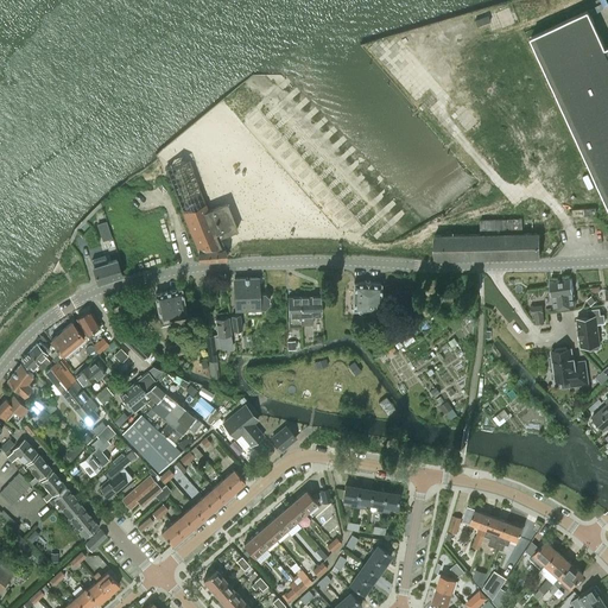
[(607,45),(606,46),(588,10),(531,36),(607,204),(607,45)]
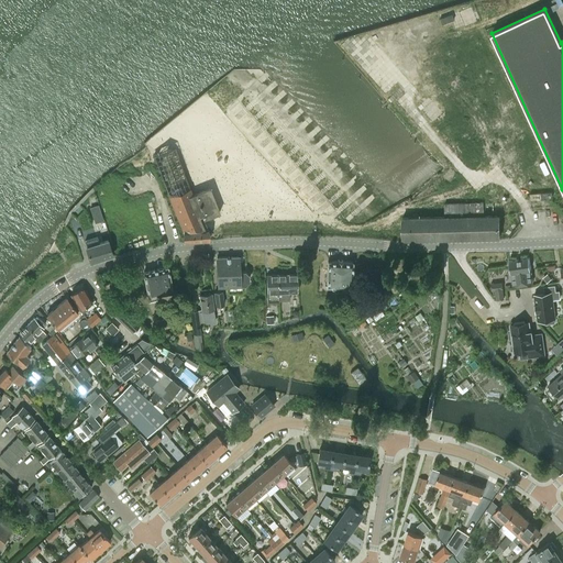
[(192,195),(178,157),(172,148),(154,155),(184,232),(184,242),(209,240),(208,230),(207,230),(202,219),(220,212),(218,206),(216,207),(208,188),(192,195)]
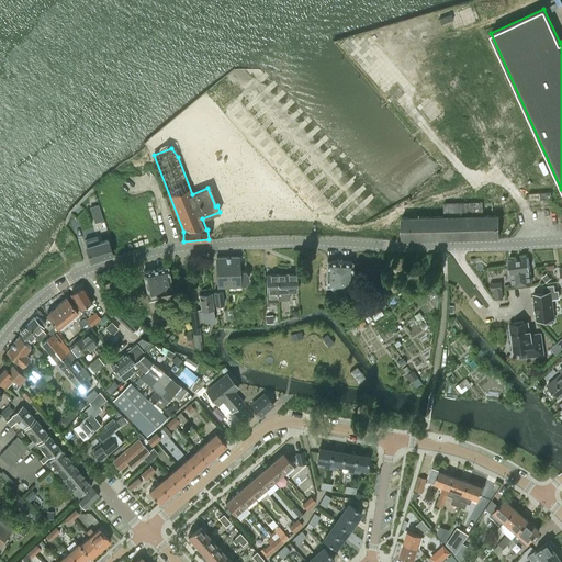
[(494,214),(482,215),(482,202),(441,203),(441,215),(401,217),(402,240),(470,238),(498,237),(497,218),(494,214)]
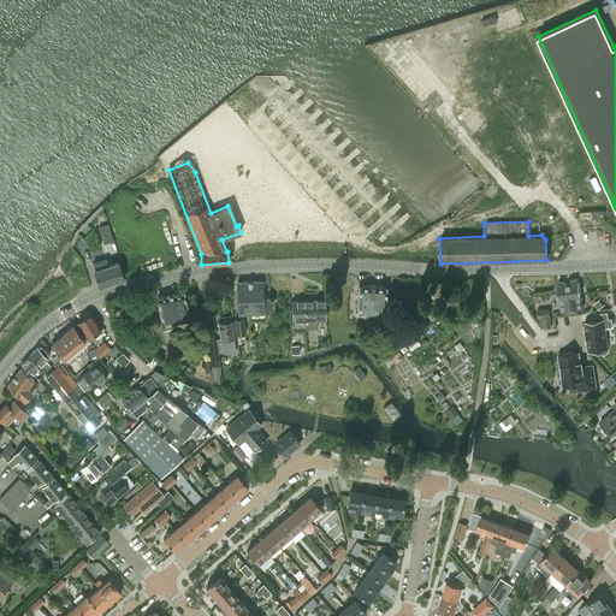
[(113,240),(107,224),(99,226),(104,243),(113,240)]
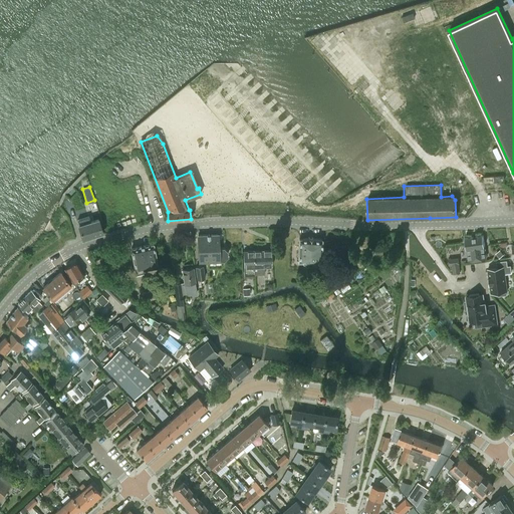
[(98,219),(90,222),(88,216),(77,220),(79,225),(78,225),(83,240),(102,233),(102,231),(102,230),(102,229),(101,229),(98,219)]
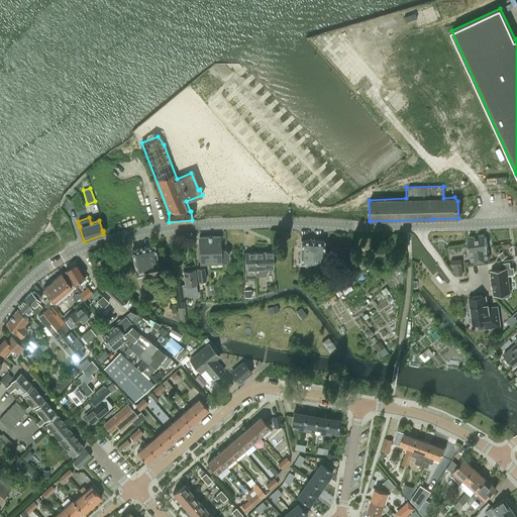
[(219,234),(199,235),(200,248),(201,262),(226,261),(229,256),(228,251),(225,248),(219,248),(219,246),(219,234)]
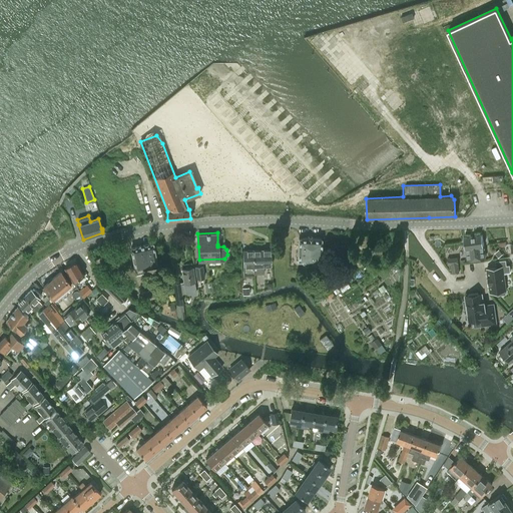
[(473,234),(464,235),(465,245),(467,260),(485,257),(484,248),(484,244),(483,243),(482,233),(479,233),(473,234)]
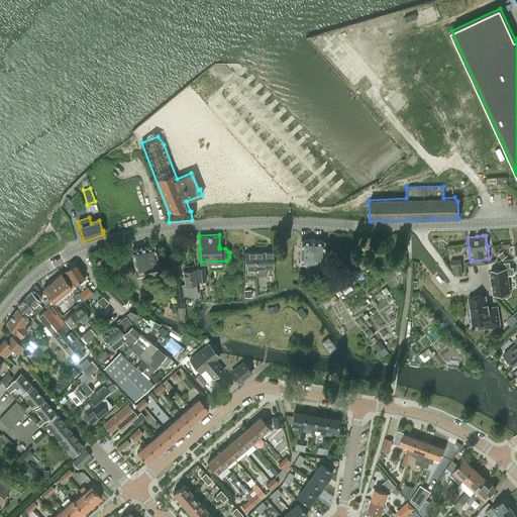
[(314,239),(314,238),(310,238),(301,238),(300,261),(313,261),(312,267),(322,267),(323,239),(314,239)]
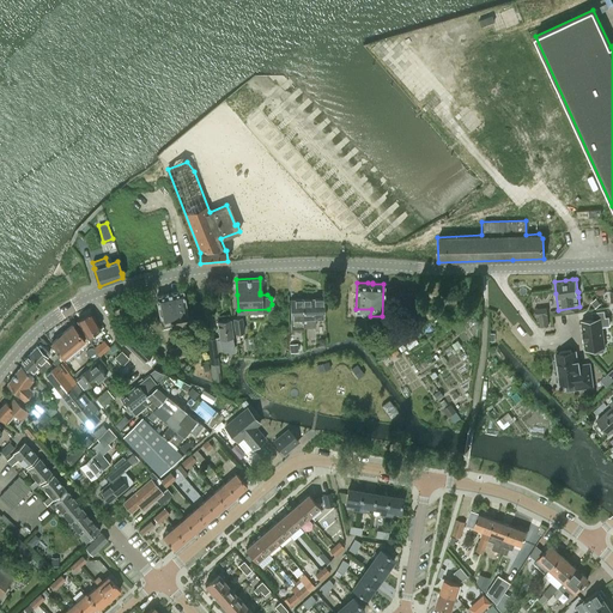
[(173,319),(188,315),(182,290),(156,295),(163,327),(175,325),(173,319)]
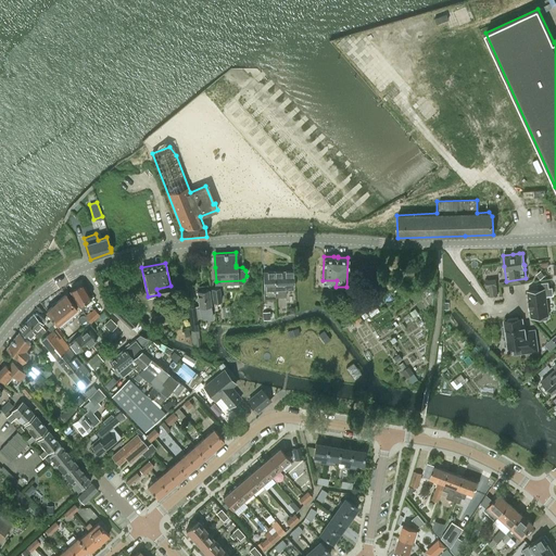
[(286,288),(294,287),(293,270),(275,272),(276,298),(286,297),(286,288)]
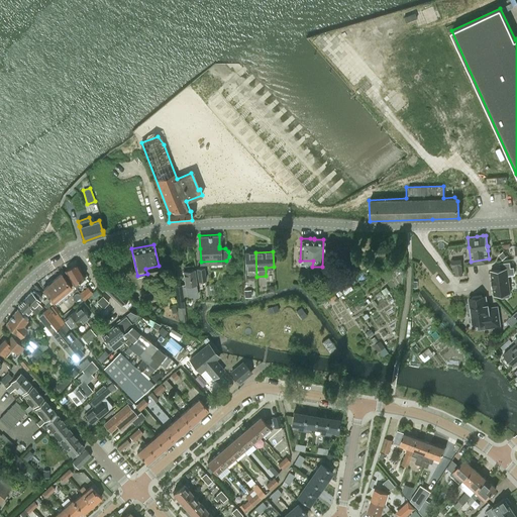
[(502,260),(507,256),(503,251),(499,254),(502,260)]
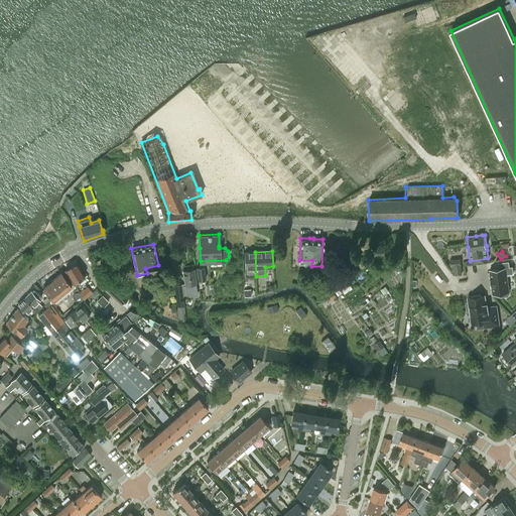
[(245,276),(256,276),(255,252),(244,252),(245,267),(245,276)]
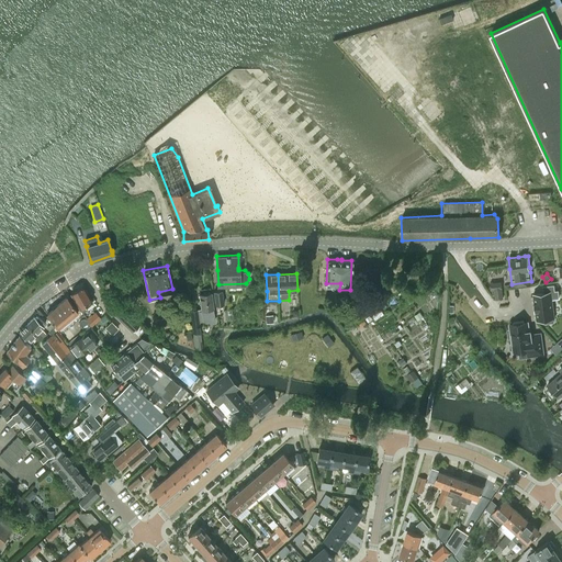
[(554,290),(554,284),(542,285),(542,292),(532,293),(532,294),(534,294),(535,303),(534,303),(535,304),(536,308),(535,308),(535,311),(536,311),(537,318),(537,319),(544,318),(546,323),(554,322),(553,317),(554,317),(554,316),(551,298),(559,296),(559,290),(554,290)]
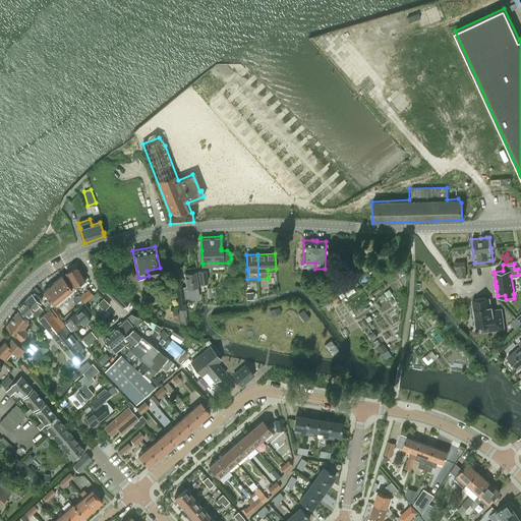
[(81,281),(84,278),(76,265),(65,272),(75,288),(83,283),(81,281)]
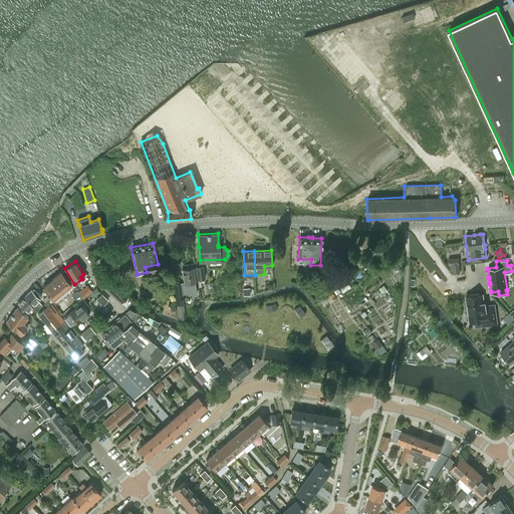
[(459,264),(452,265),(453,273),(460,272),(459,264)]
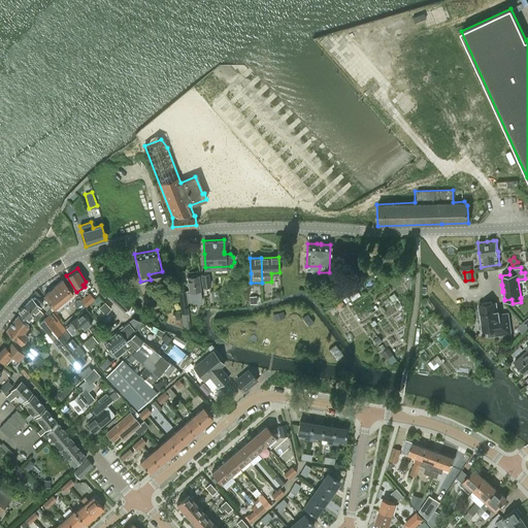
[(202,286),(209,286),(208,273),(201,274),(202,286)]
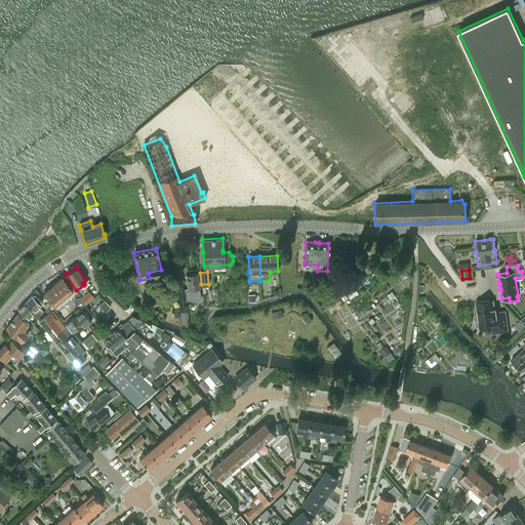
[(199,288),(197,273),(186,274),(188,289),(185,289),(177,289),(180,311),(187,310),(186,300),(201,298),(199,288)]
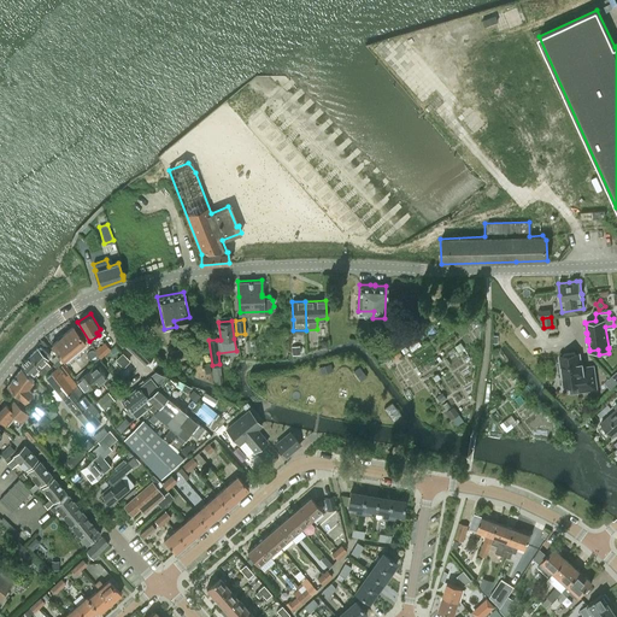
[(63,358),(74,350),(84,340),(72,325),(51,344),(63,358)]
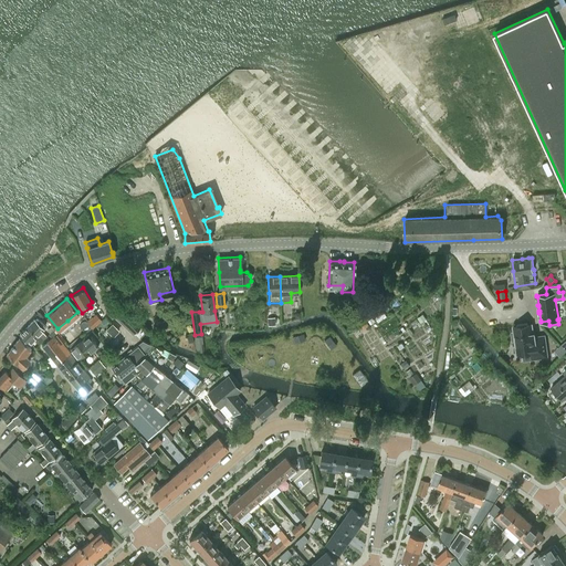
[(118,304),(118,303),(117,302),(108,311),(109,312),(111,312),(134,333),(140,325),(118,304)]
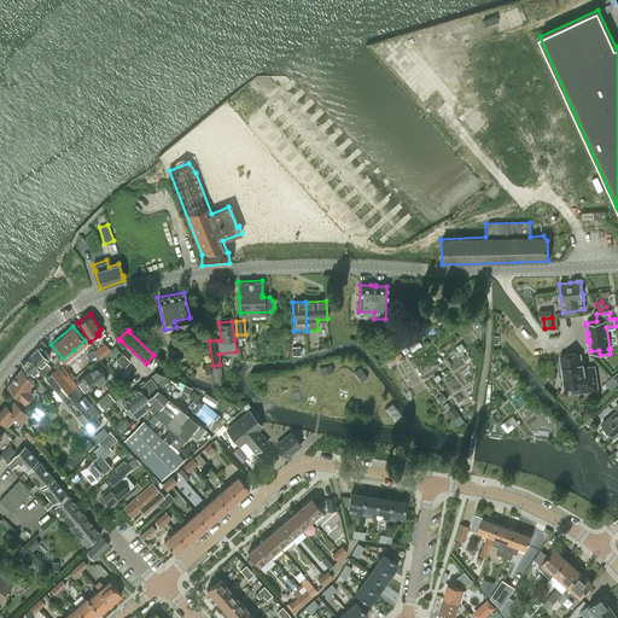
[(402,343),(408,338),(403,332),(397,336),(402,343)]
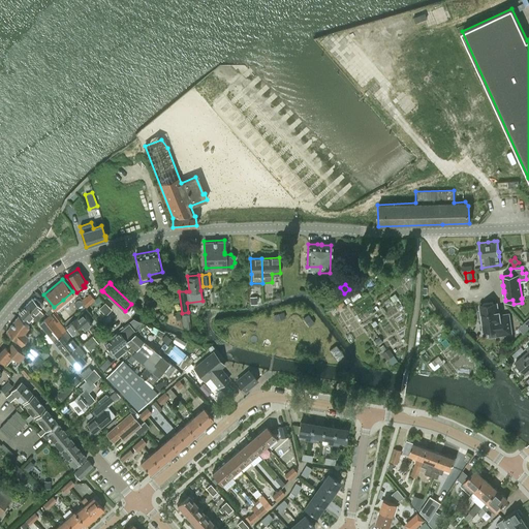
[(86,306),(94,300),(89,293),(81,300),(86,306)]
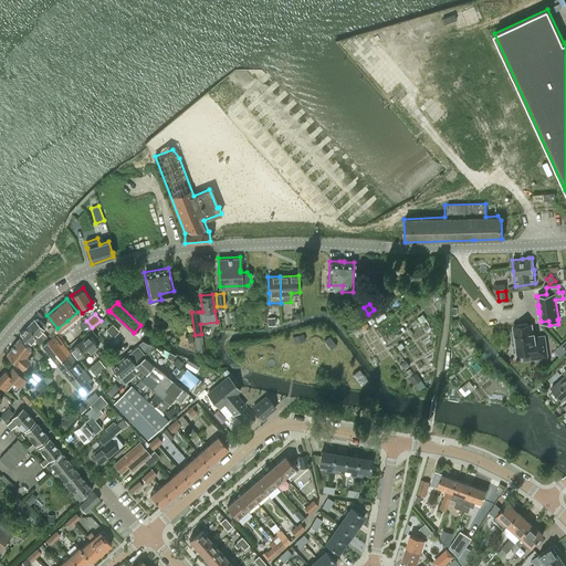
[(37,316),(27,326),(30,328),(29,331),(35,336),(37,335),(42,341),(46,336),(41,331),(45,326),(43,324),(37,316)]
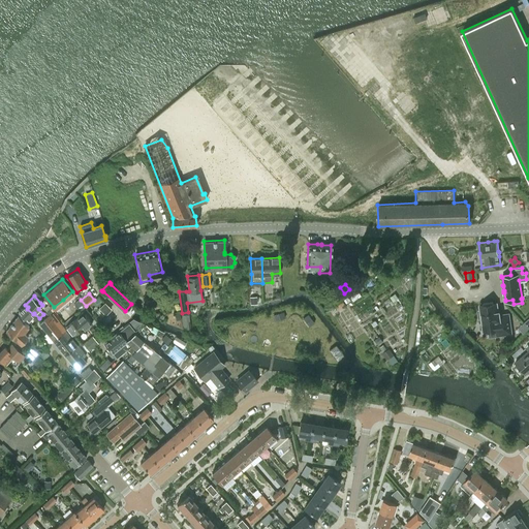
[(148,307),(166,303),(165,298),(147,301),(148,307)]
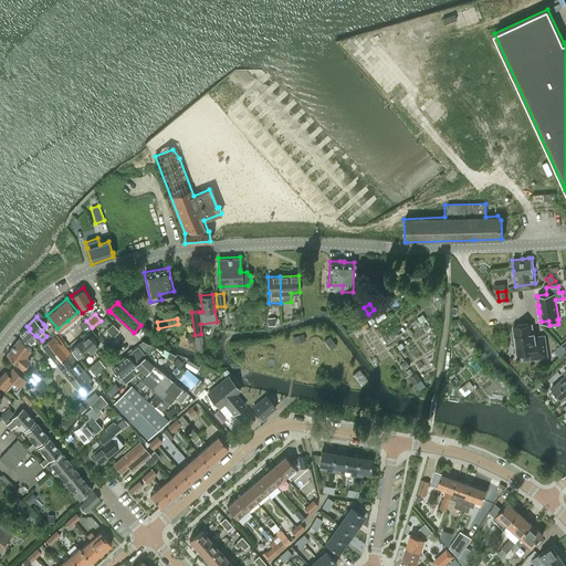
[(112,323),(105,329),(113,336),(118,331),(113,324),(112,323)]
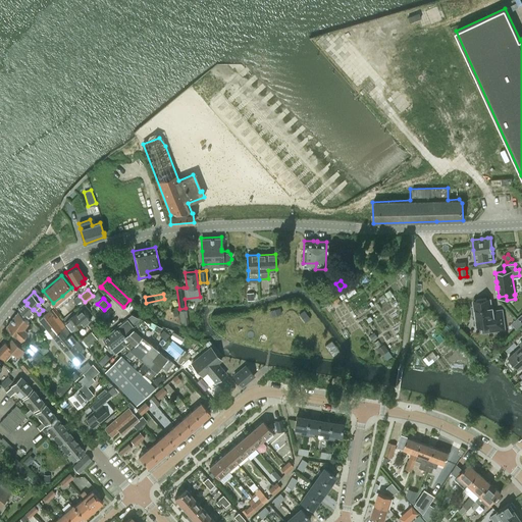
[(504,328),(502,310),(491,311),(489,299),(486,300),(486,298),(477,299),(477,301),(473,301),(474,305),(471,306),(472,314),(475,314),(477,326),(490,324),(490,330),(504,328)]
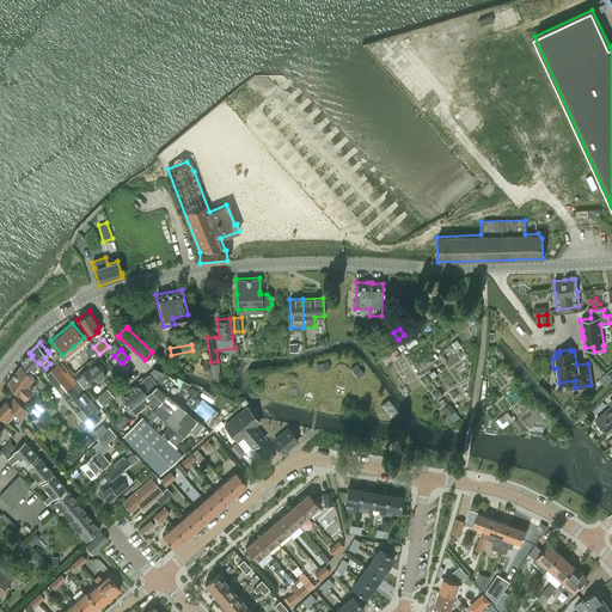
[(29,353),(20,361),(31,371),(34,367),(42,372),(46,368),(40,362),(38,363),(31,357),(32,355),(29,353)]
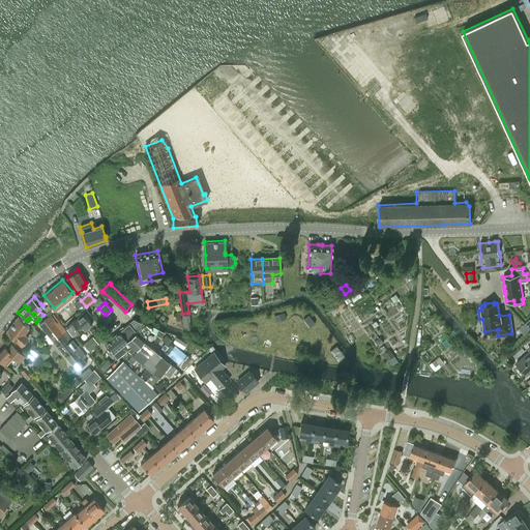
[(60,319),(54,313),(51,308),(46,314),(49,317),(39,324),(49,334),(55,342),(66,332),(60,325),(60,324),(59,325),(57,322),(60,319)]
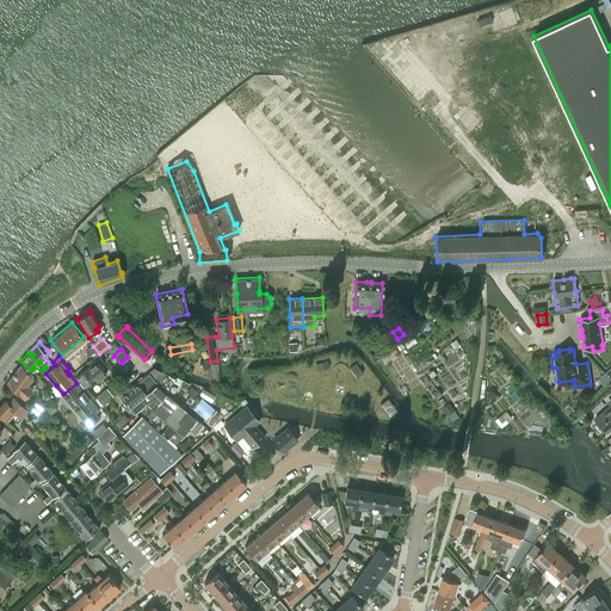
[(327,359),(315,363),(318,371),(329,368),(327,359)]
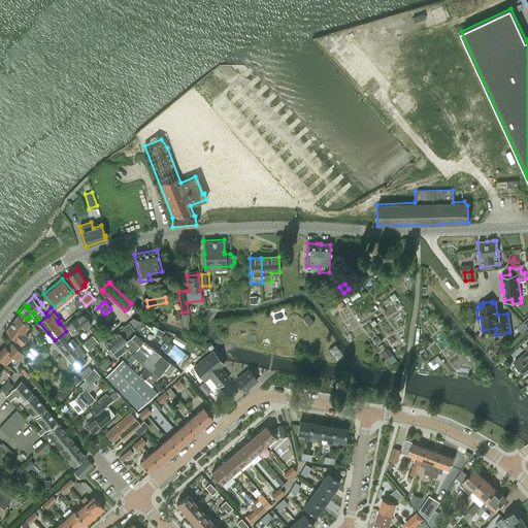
[(75,314),(68,319),(63,323),(66,326),(65,326),(73,334),(81,327),(85,330),(92,324),(81,311),(77,316),(75,314)]
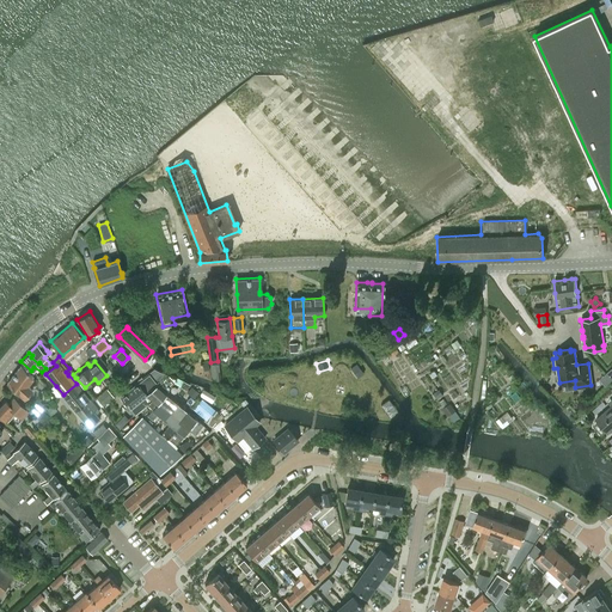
[(356,363),(349,369),(356,379),(363,373),(356,363)]
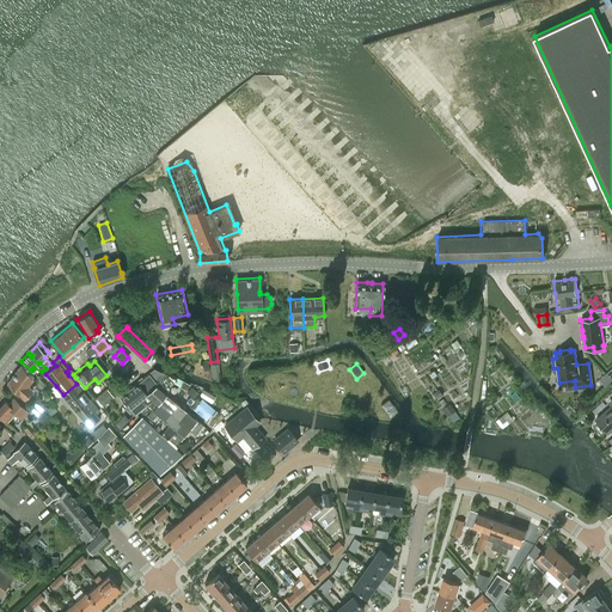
[(26,384),(32,377),(20,366),(7,383),(24,397),(31,387),(26,384)]
